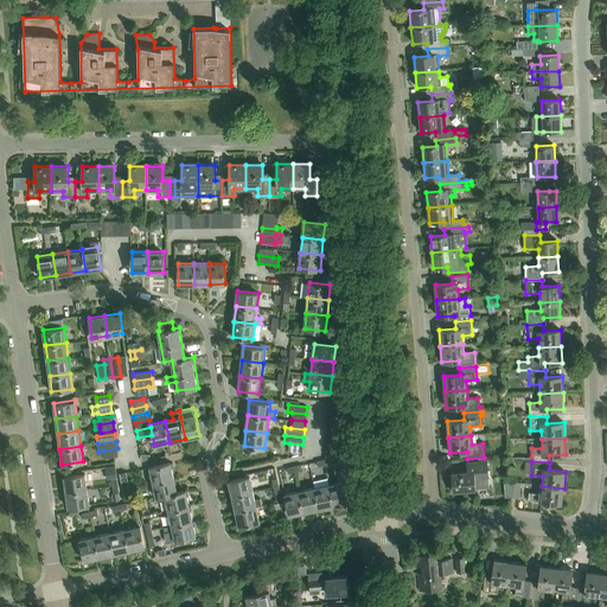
[(153,483),(174,478),(171,462),(151,467),(153,483)]
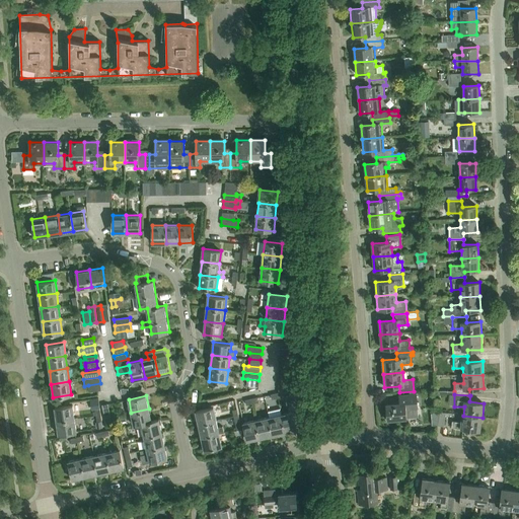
[(419,418),(418,410),(417,395),(398,396),(399,403),(386,405),(387,421),(406,419),(419,418)]
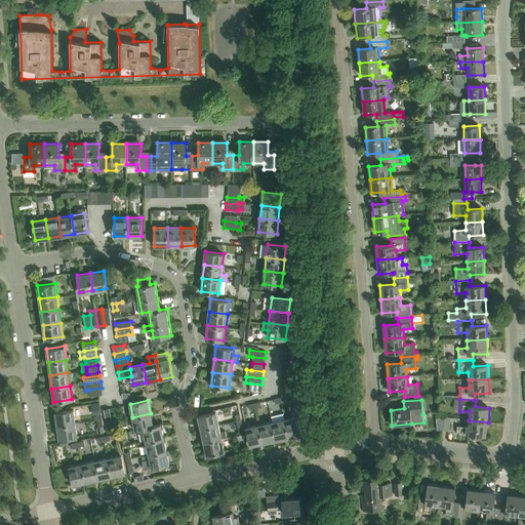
[(94,420),(97,420),(102,419),(99,403),(91,404),(92,415),(96,414),(96,416),(93,416),(94,420)]
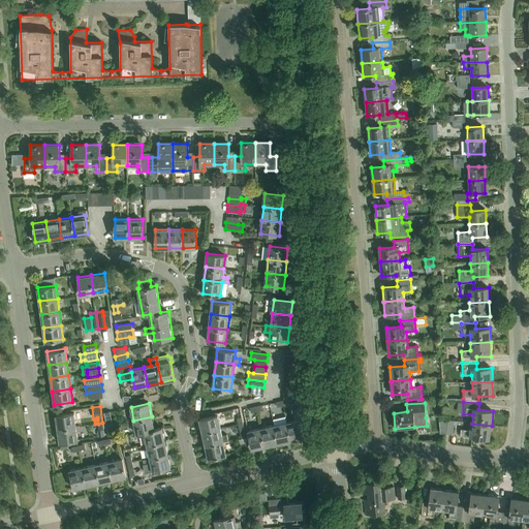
[(104,412),(107,426),(112,425),(114,425),(111,410),(104,412)]
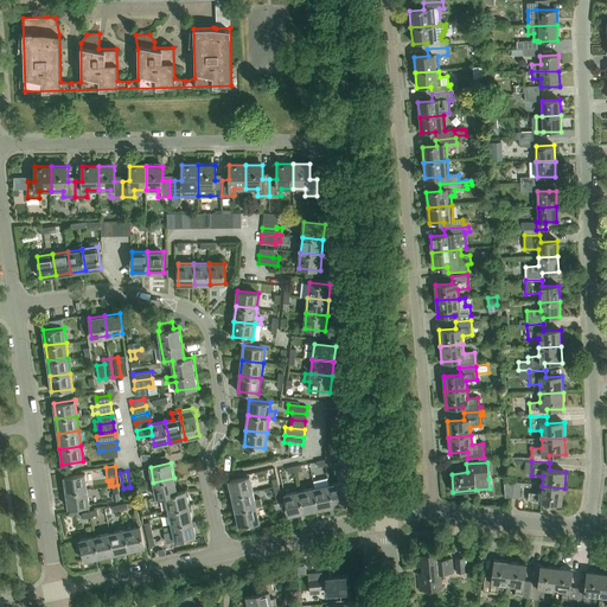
[(64,477),(66,492),(87,489),(84,473),(64,477)]
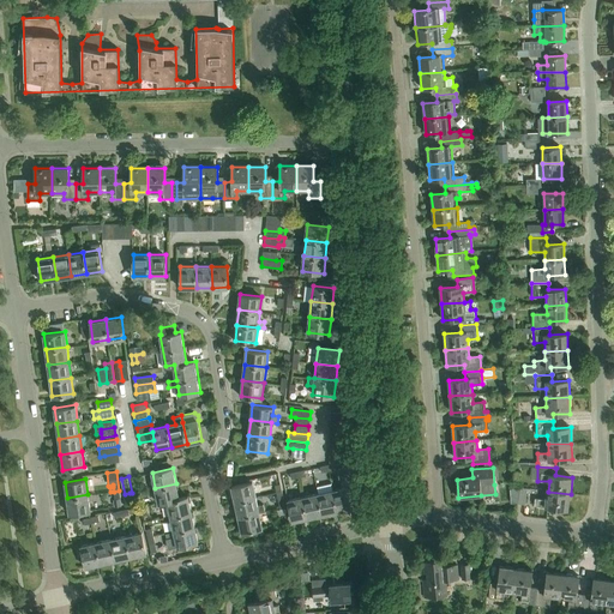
[(252,482),(232,487),(235,503),(256,498),(252,482)]
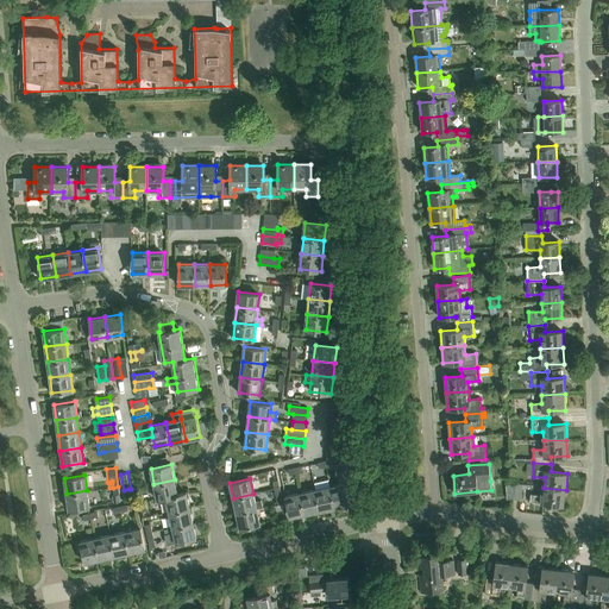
[(157,500),(165,497),(177,495),(177,494),(175,479),(154,484),(157,500)]
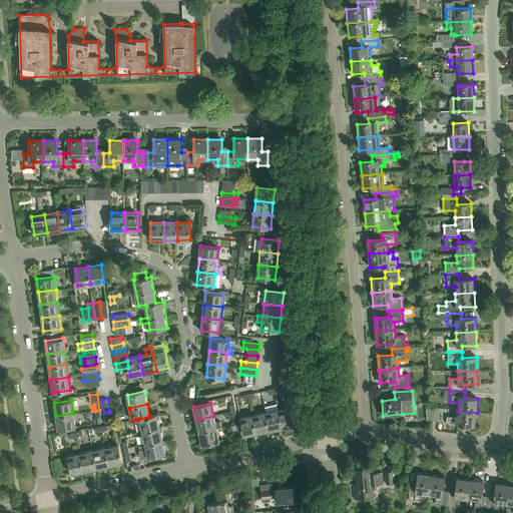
[(439,421),(440,407),(434,406),(432,420),(439,421)]
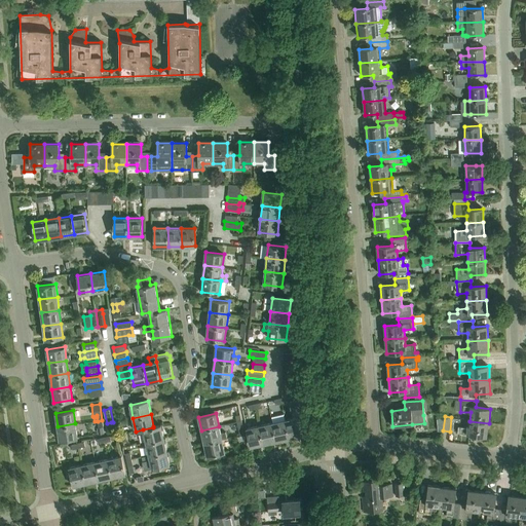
[(298,417),(285,420),(289,438),(302,435),(298,417)]
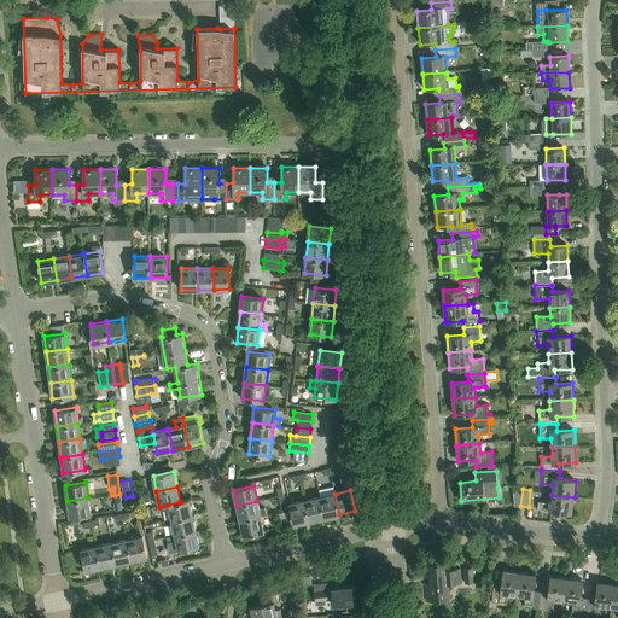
[(325,518),(339,514),(334,494),(320,496),(325,518)]
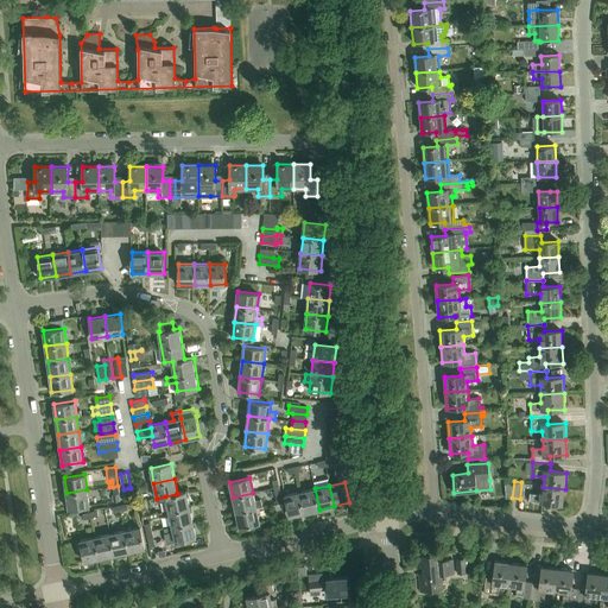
[(563,505),(565,489),(543,487),(542,495),(530,494),(530,501),(563,505)]
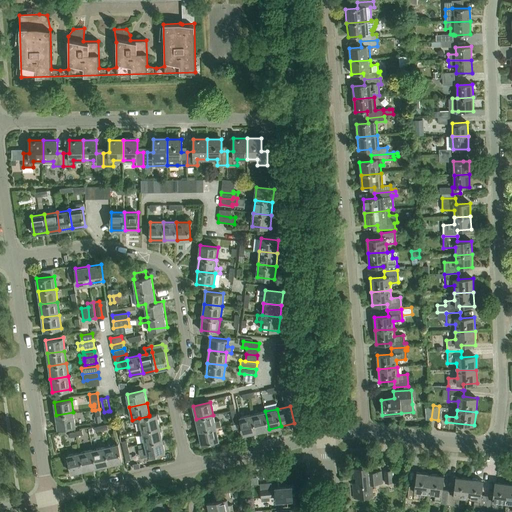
[(256,432),(269,429),(265,411),(252,414),(256,432)]
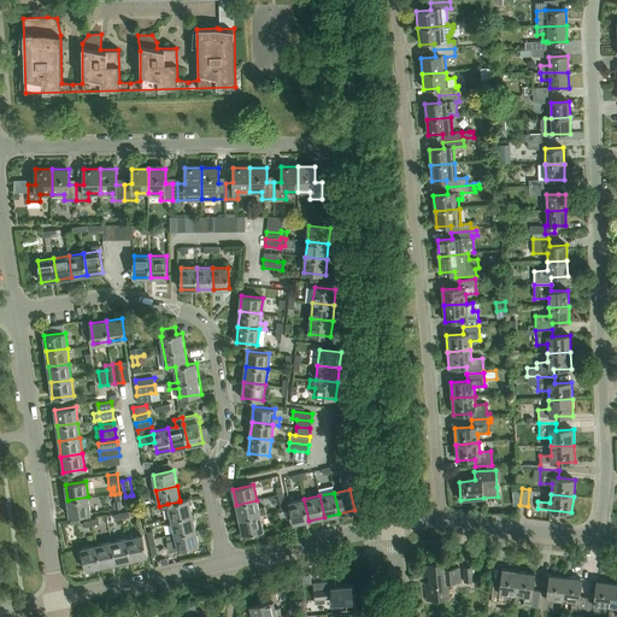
[(88,497),(68,500),(70,516),(90,512),(88,497)]
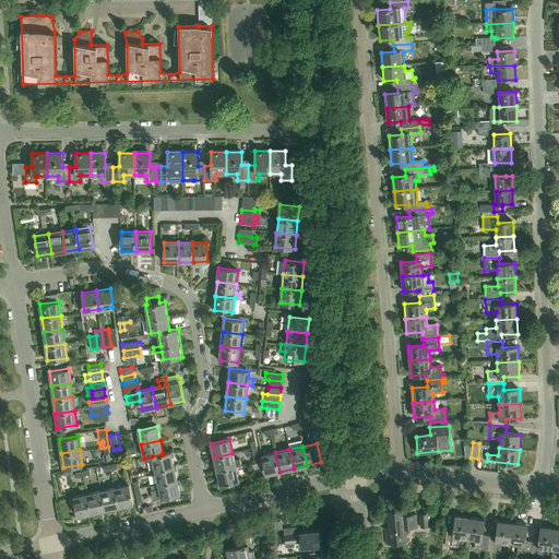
[(152,456),(155,470),(174,466),(171,452),(163,453),(163,454),(152,456)]
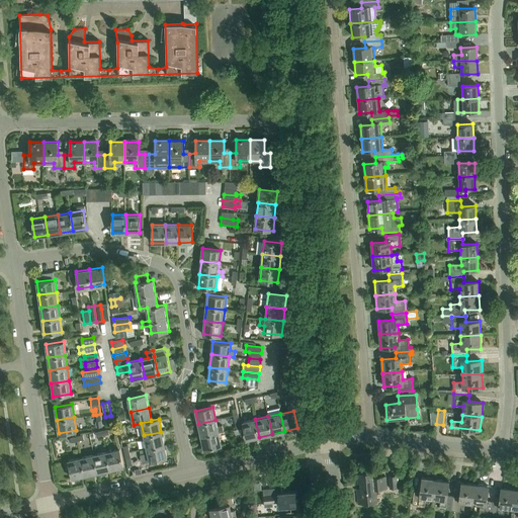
[(259,437),(255,419),(243,422),(247,440),(259,437)]
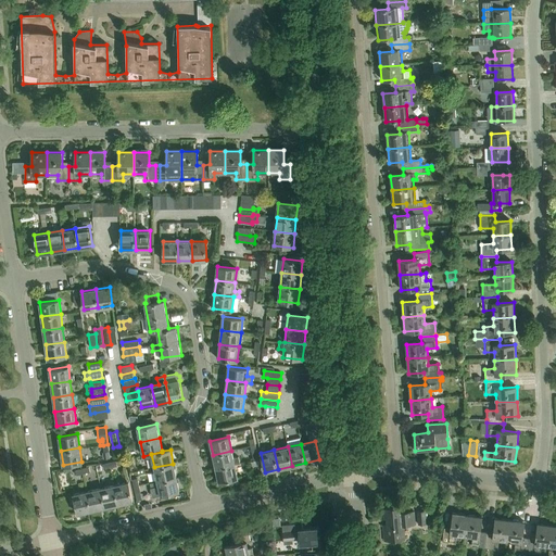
[(231,451),(213,455),(215,468),(235,464),(240,463),(239,457),(234,458),(231,451)]
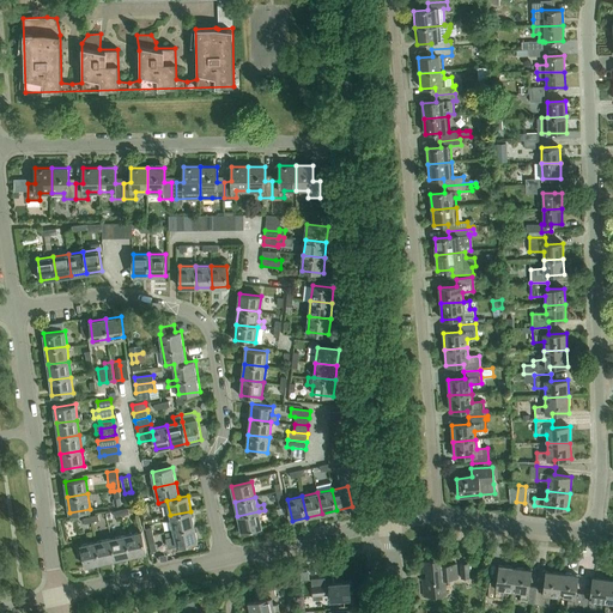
[(170,515),(174,530),(194,526),(190,511),(170,515)]
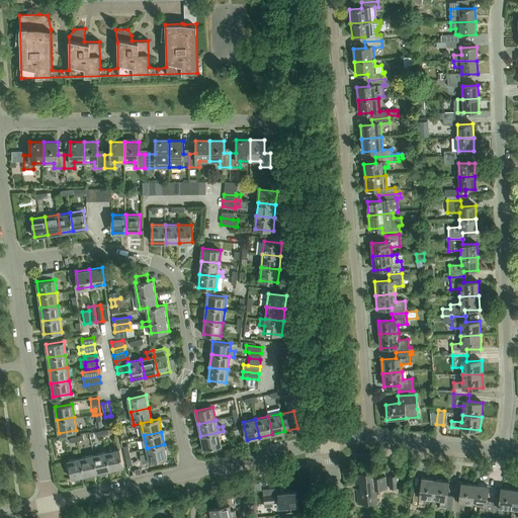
[(219,432),(200,436),(203,449),(222,445),(219,432)]
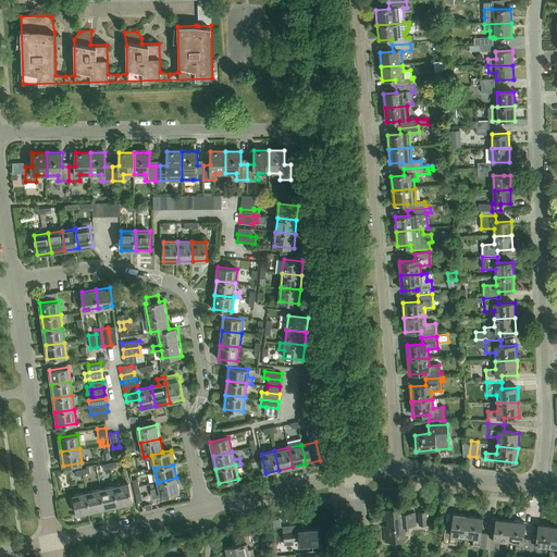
[(180,492),(176,478),(158,482),(161,496),(180,492)]
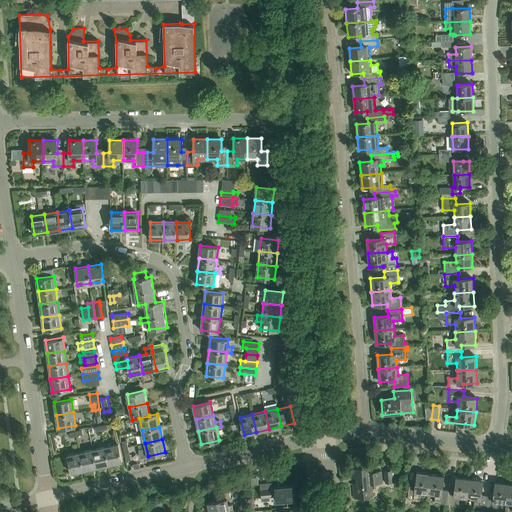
[(105,447),(109,464),(122,461),(118,444),(105,447)]
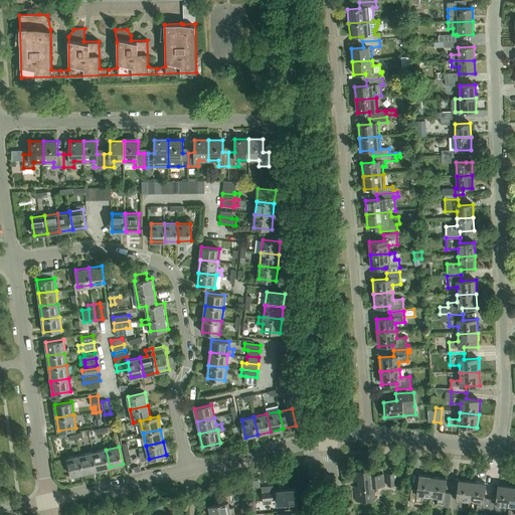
[(106,450),(93,452),(97,470),(110,467),(106,450)]
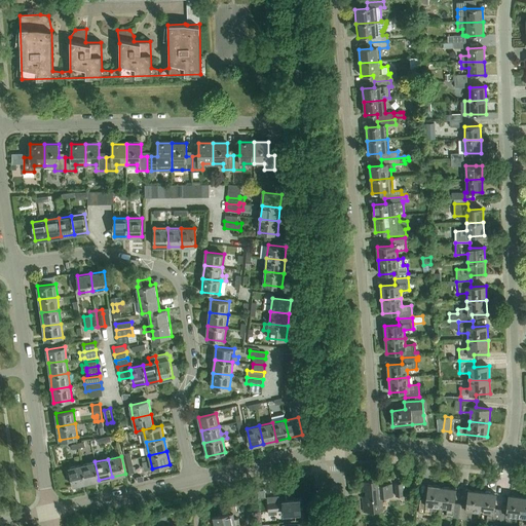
[(95,461),(82,464),(86,483),(99,480),(95,461)]
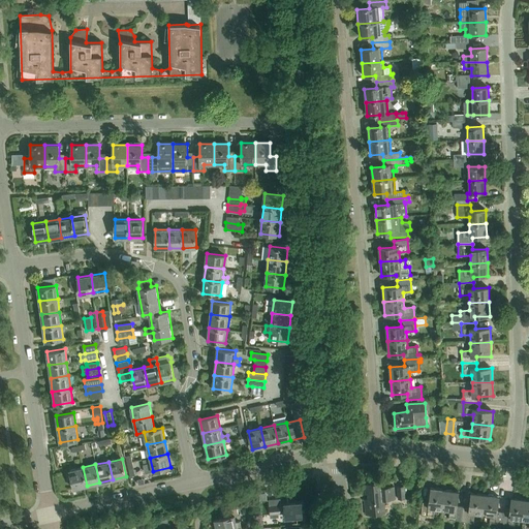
[(73,488),(87,486),(83,467),(69,470),(73,488)]
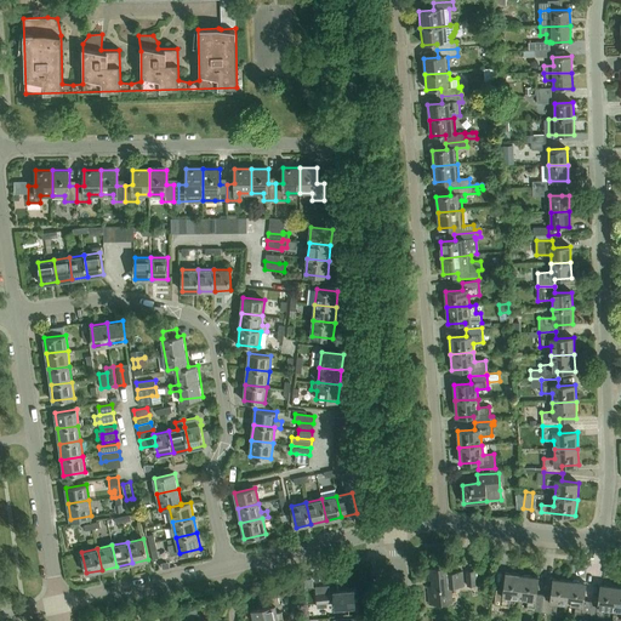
[(451,588),(463,587),(462,571),(453,573),(451,567),(428,569),(429,587),(428,587),(429,605),(453,603),(451,588)]
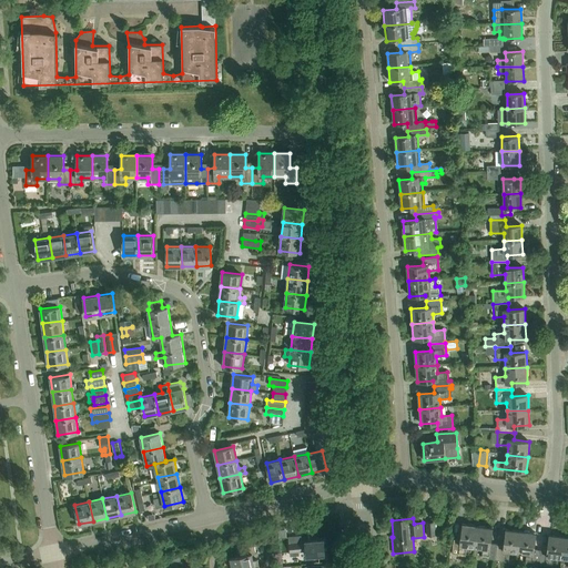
[(435,520),(426,521),(427,536),(437,535),(435,520)]
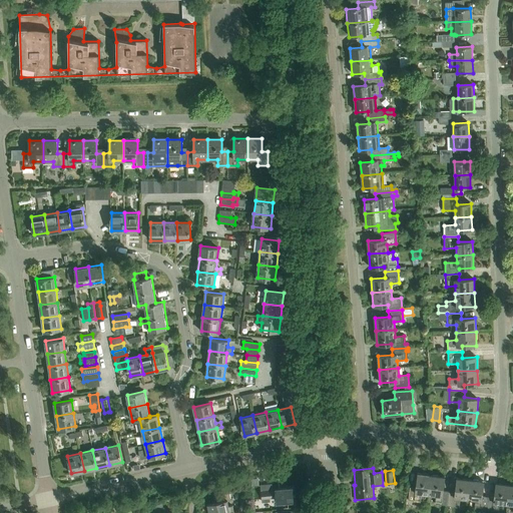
[(429,494),(431,475),(418,474),(416,488),(410,487),(408,501),(420,502),(422,493),(429,494)]
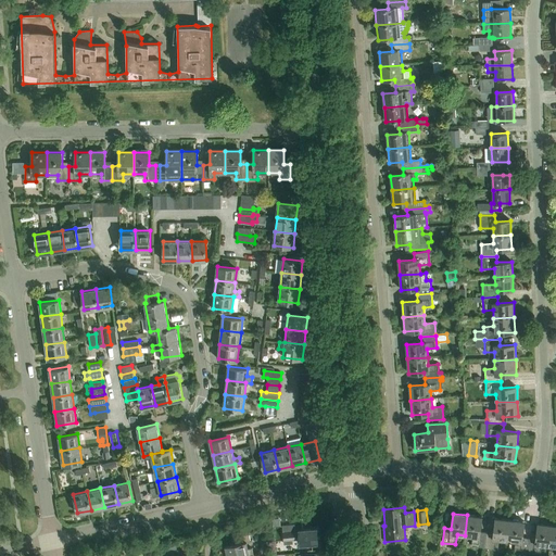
[(467,515),(465,535),(474,536),(472,546),(485,547),(487,533),(480,532),(482,517),(467,515)]
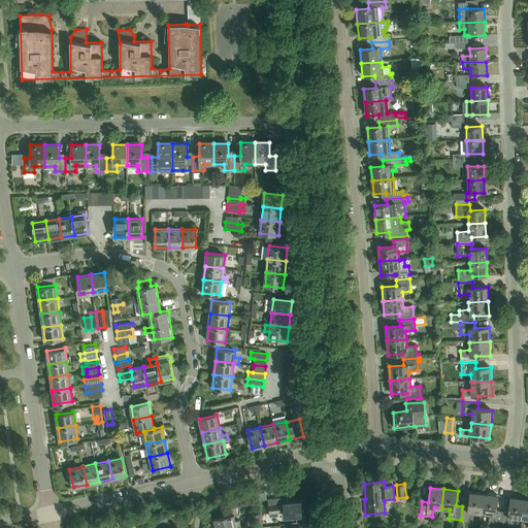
[(462,506),(461,520),(473,522),(474,513),(482,514),(484,494),(470,492),(468,507),(462,506)]
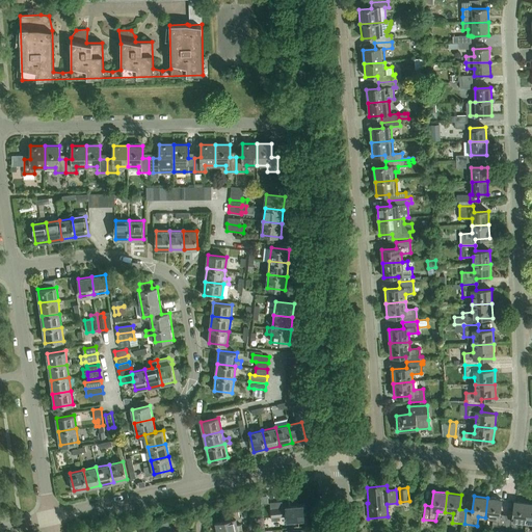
[(493,531),(504,531),(506,515),(500,514),(502,500),(487,498),(485,517),(494,519),(493,528),(494,528),(493,531)]
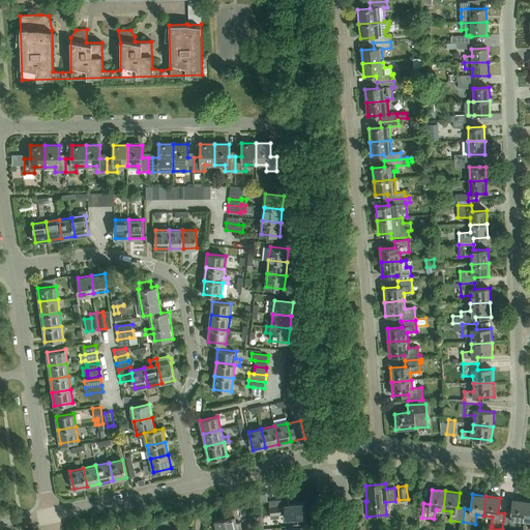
[(302,504),(285,505),(282,506),(281,499),(269,500),(271,518),(278,518),(278,513),(286,513),(286,519),(303,518),(302,504)]
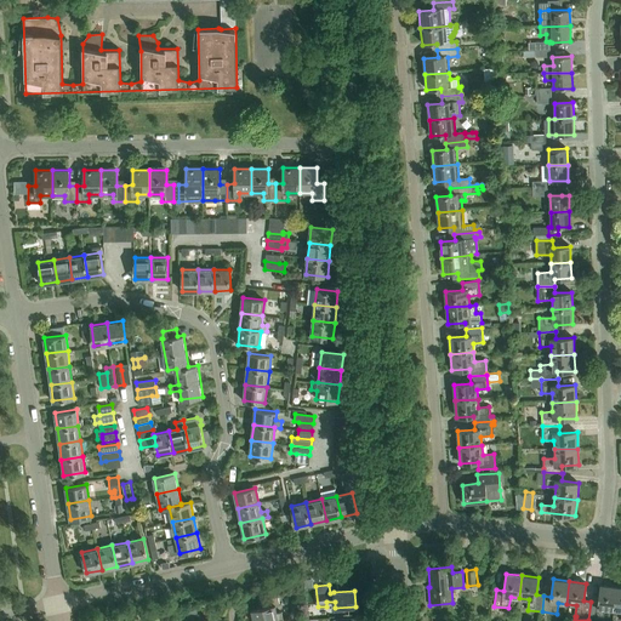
[(596,620),(596,619),(604,620),(605,609),(614,610),(617,587),(600,585),(598,603),(591,602),(588,620),(596,620)]
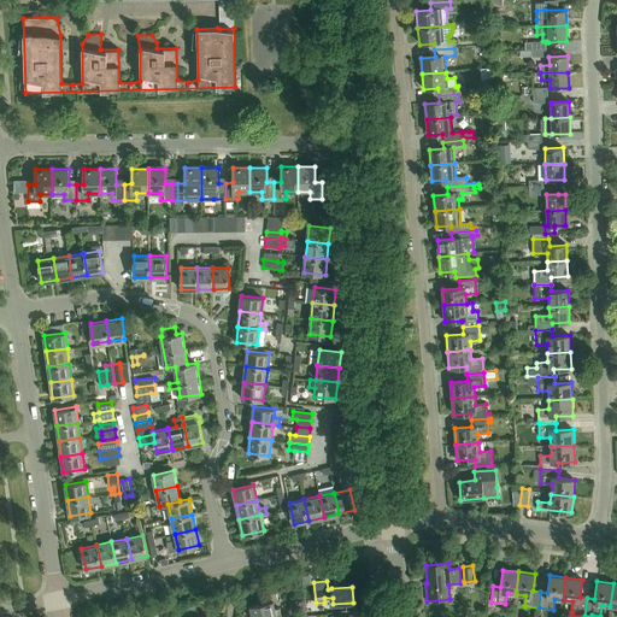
[(251,616),(276,616),(281,616),(280,609),(275,610),(274,601),(277,601),(276,593),(257,597),(259,605),(250,606),(251,616)]
